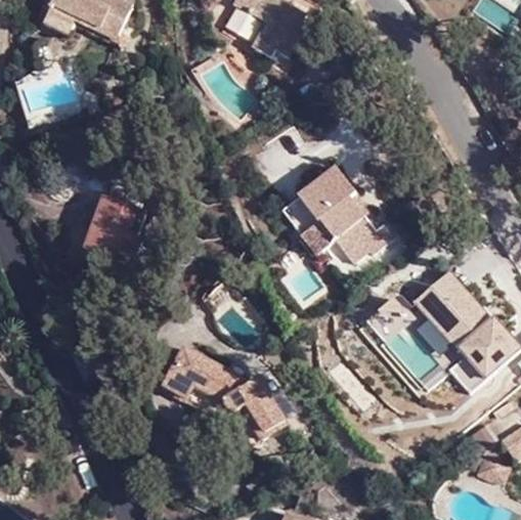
[(67,34),(71,22),(75,12),(118,31),(130,0),(51,0),(42,23),(67,34)]
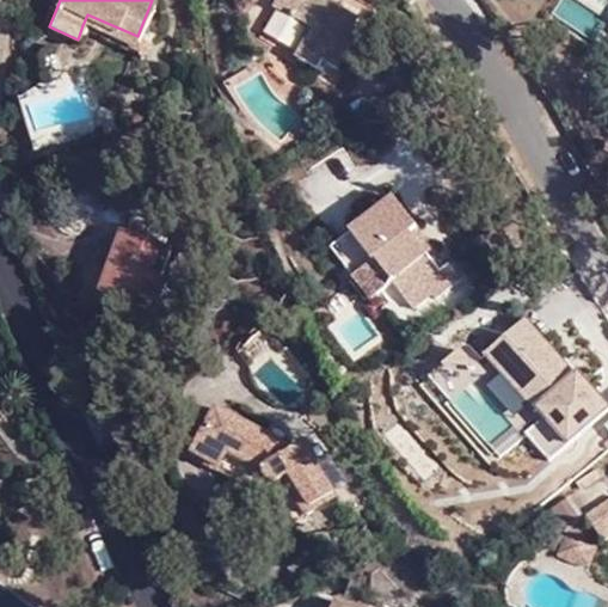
[(312,17),(307,25),(292,51),(314,66),(319,57),(332,65),(356,25),(345,18),(351,10),(335,0),(332,0),(331,4),(325,0),(270,0),(269,2),(290,14),(295,6),(312,17)]
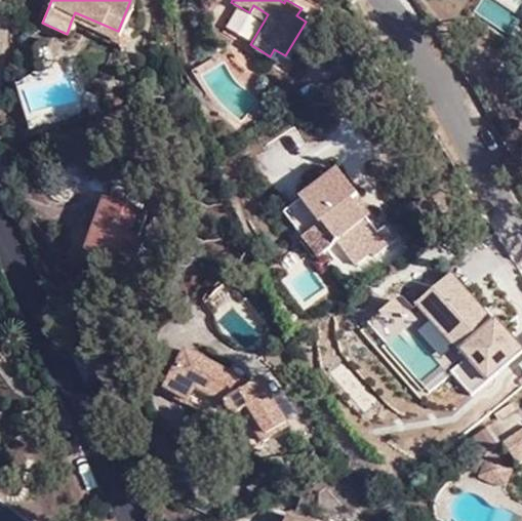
[(249,12),(264,22),(268,14),(253,5),(249,12)]
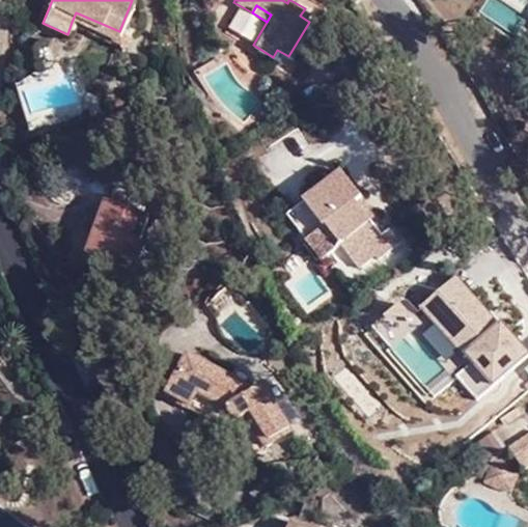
[(76,12),(72,22),(115,40),(119,31),(76,12)]
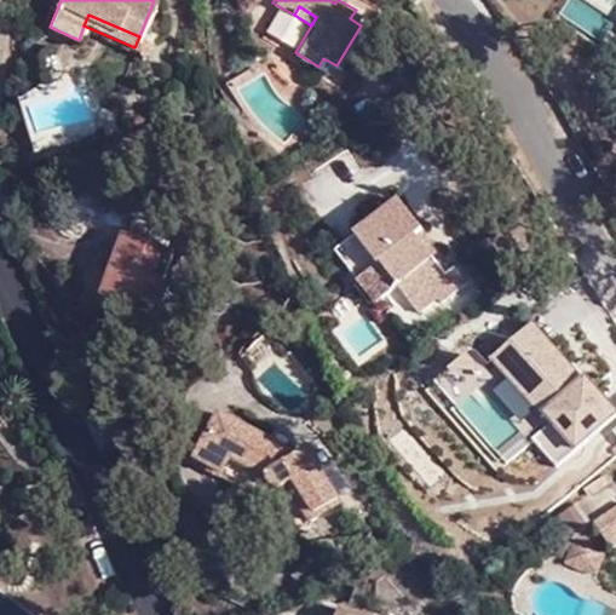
[(396,194),(350,230),(374,262),(355,276),(375,303),(401,283),(424,314),(442,299),(443,302),(464,285),(418,226),(420,225),(396,194)]
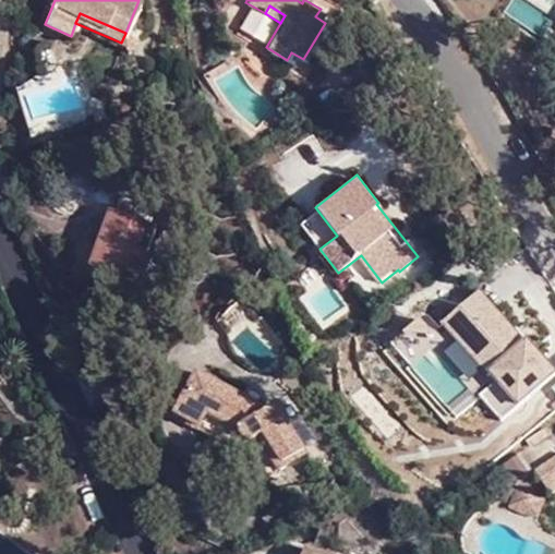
[(110,261),(124,266),(141,272),(148,252),(144,250),(153,221),(108,206),(87,264),(108,272),(110,261)]
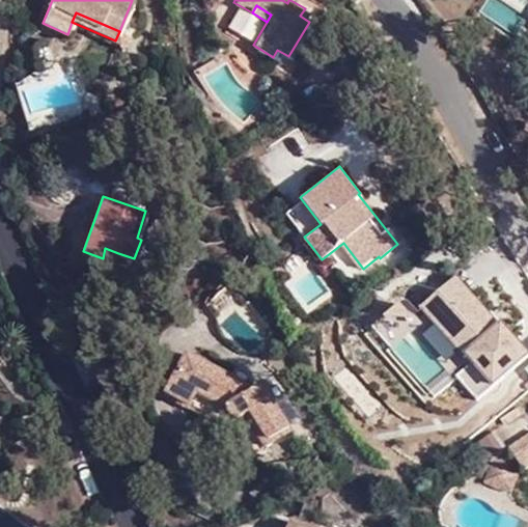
[(321,224),(300,197),(283,210),(304,237),(321,224)]
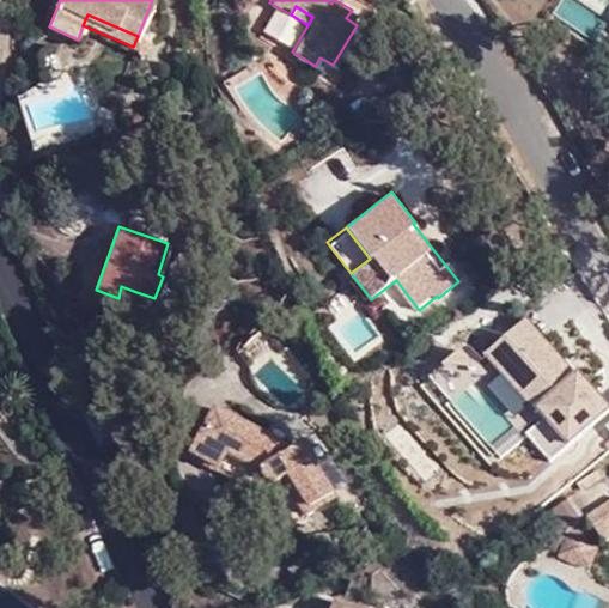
[(133,302),(136,292),(121,286),(119,298),(133,302)]
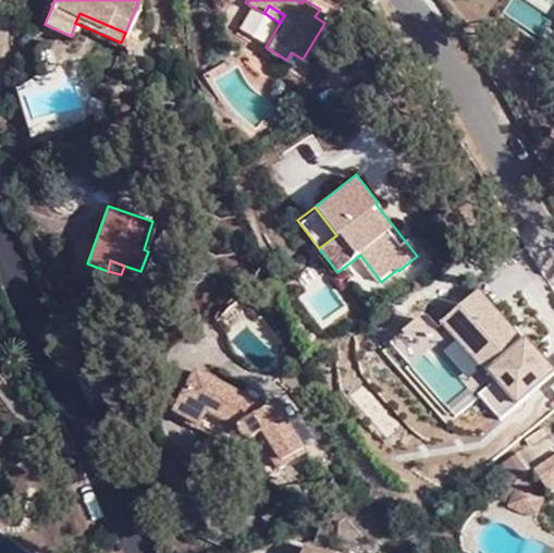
[(516,338),(519,333),(477,286),(439,319),(444,324),(490,378),(480,388),(501,410),(551,366),(539,352),(537,353),(533,357),(516,338)]
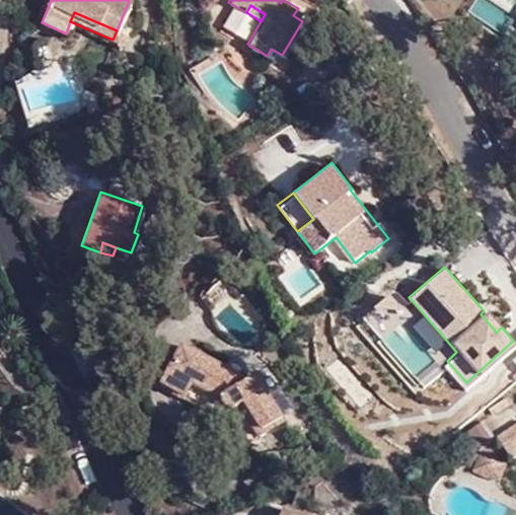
[(456,352),(414,302),(399,314),(443,364),(447,361),(456,352)]
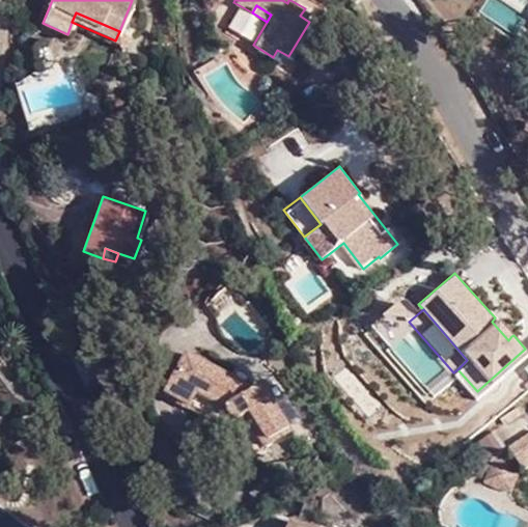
[(511,336),(495,317),(492,322),(508,340),(511,336)]
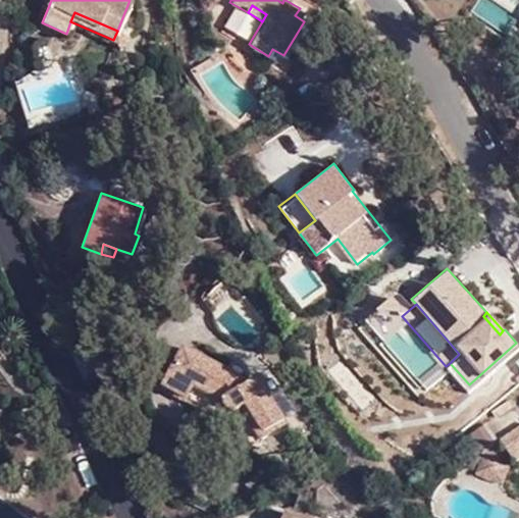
[(244,403),(261,430),(281,418),(255,375),(249,379),(182,346),(160,386),(216,415),(221,406),(235,409),(244,403)]
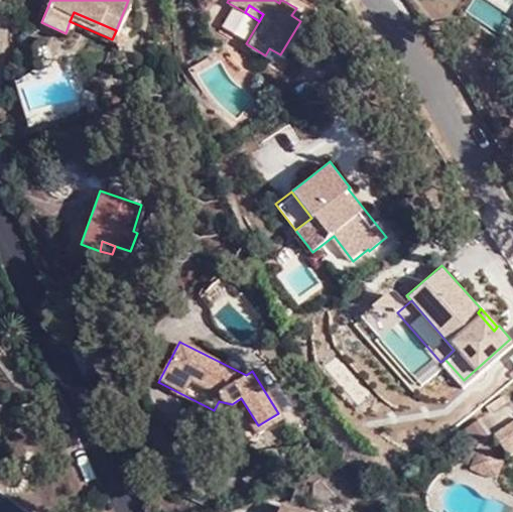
[(503,398),(499,392),(486,401),(489,408),(503,398)]
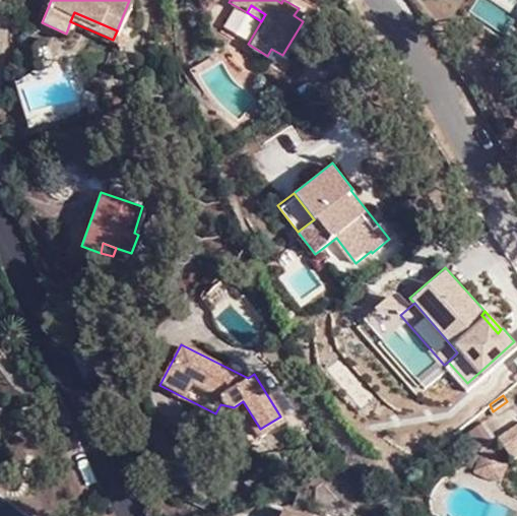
[(248,437),(260,429),(243,401),(234,407),(220,404),(215,413),(248,437)]
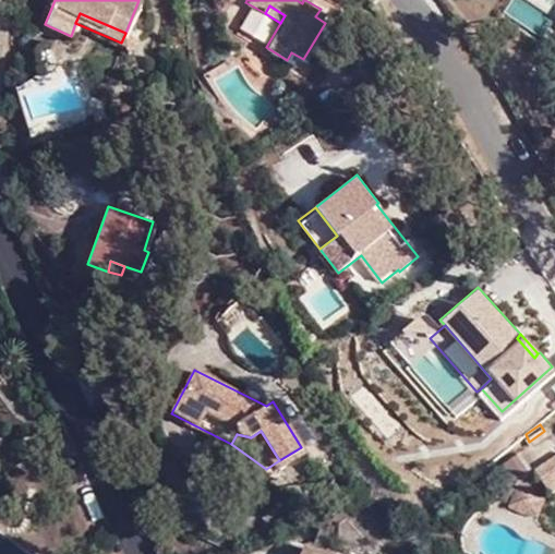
[(554,452),(535,467),(551,490),(554,486),(554,452)]
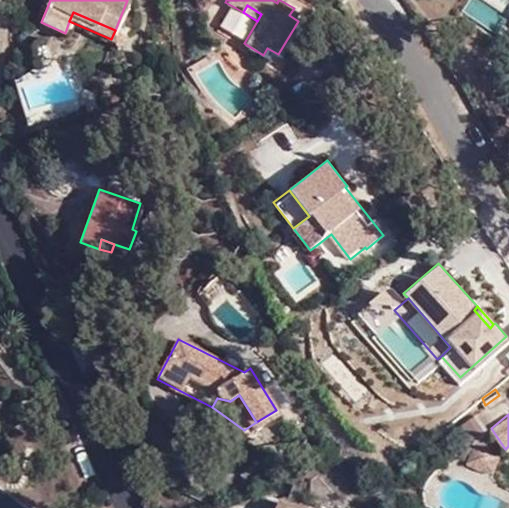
[(464,460),(494,472),(501,453),(472,442),(464,460)]
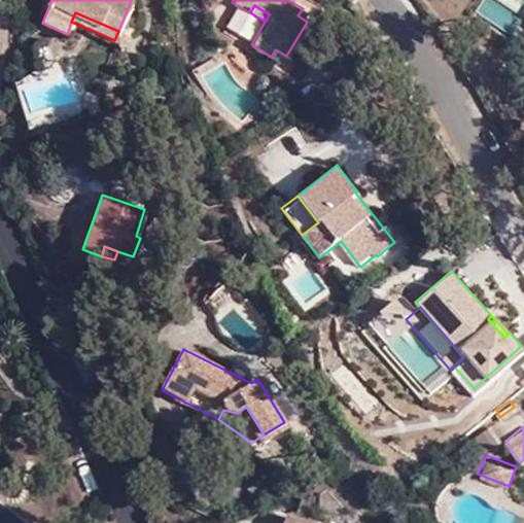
[(321,522),(287,511),(282,522),(321,522)]
